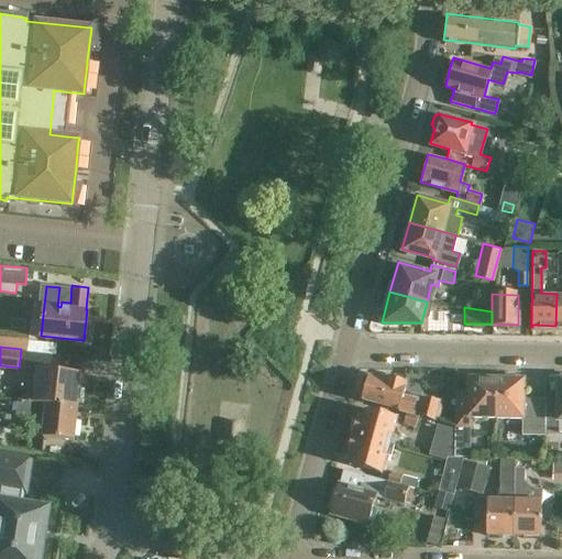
[(35,365),(32,399),(76,404),(80,371),(35,365)]
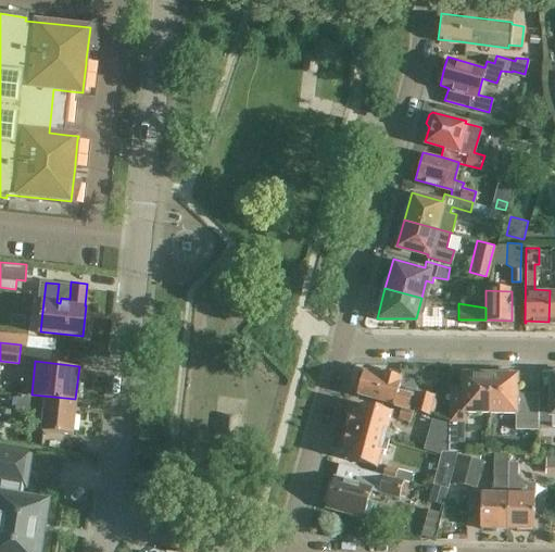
[(363,369),(356,394),(377,400),(401,406),(421,412),(423,412),(426,413),(428,413),(433,393),(418,390),(416,396),(396,390),(401,375),(381,371),(380,375),(363,369)]
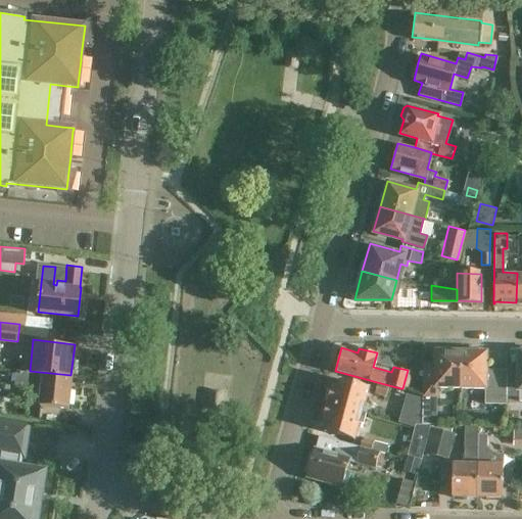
[(422,387),(421,395),(436,395),(437,395),(437,387),(460,387),(461,350),(435,349),(434,360),(434,362),(422,362),(422,376),(422,382),(422,387)]
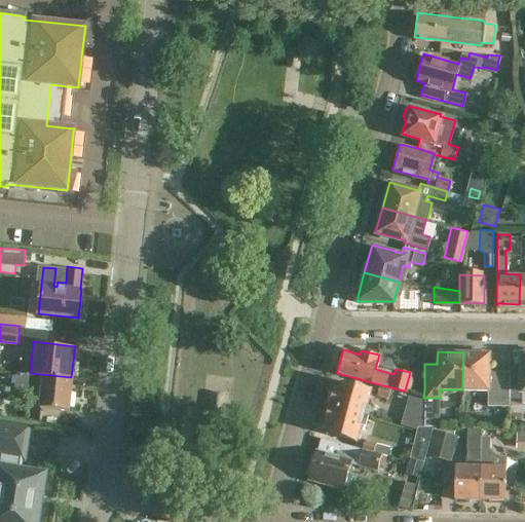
[(463,352),(462,389),(488,389),(488,404),(501,405),(508,405),(509,397),(509,372),(488,372),(489,352),(463,352)]
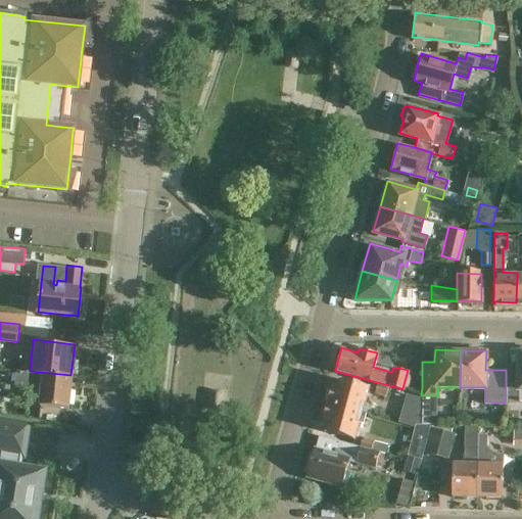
[(506,370),(506,394),(518,394),(518,399),(521,398),(521,350),(518,351),(518,364),(506,363),(506,370)]
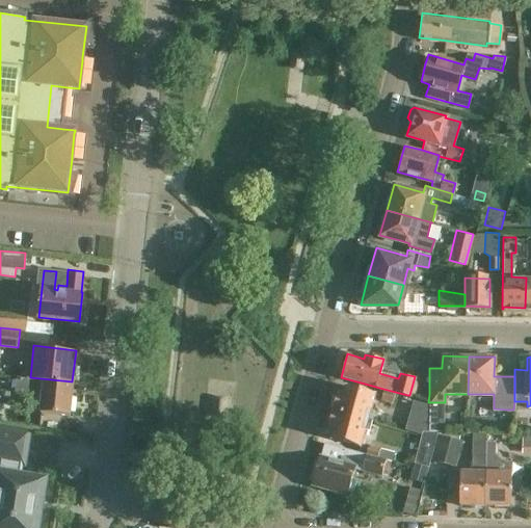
[(69,414),(72,381),(30,377),(16,376),(14,390),(41,393),(38,411),(69,414)]
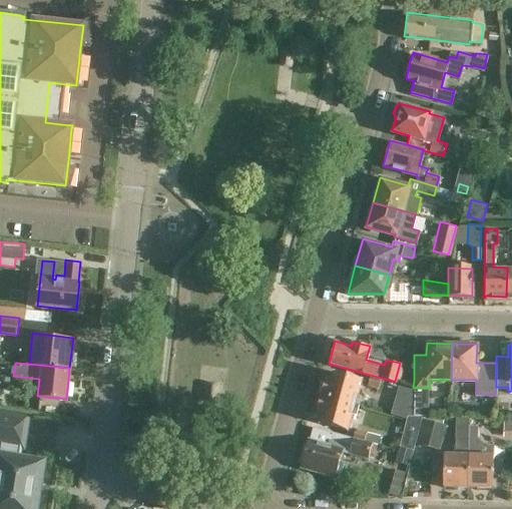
[(321,394),(354,403),(361,378),(333,370),(331,379),(325,377),(321,394)]
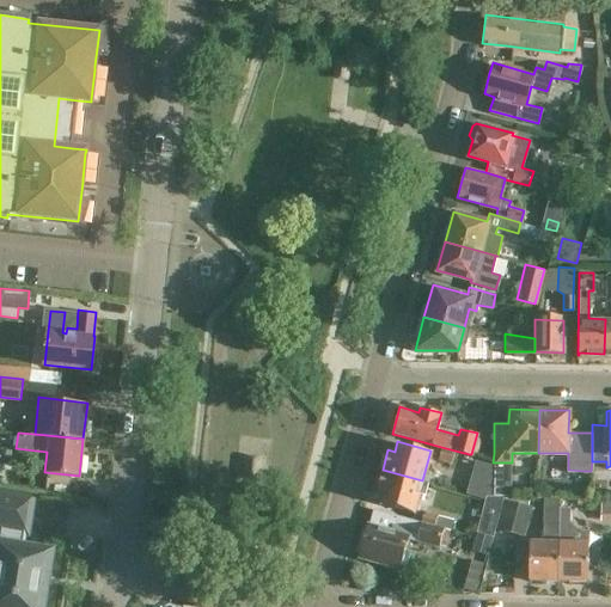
[(439,457),(463,463),(465,453),(441,447),(439,457)]
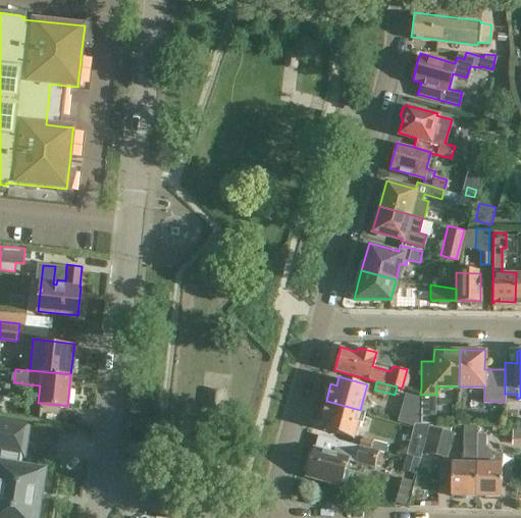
[(405,391),(397,420),(412,424),(413,422),(420,422),(420,395),(405,391)]
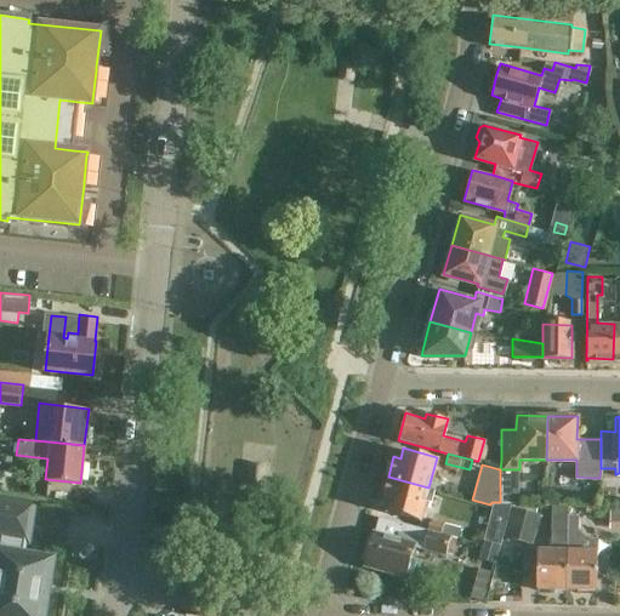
[(386,509),(409,517),(420,519),(428,488),(388,477),(382,497),(388,500),(386,509)]
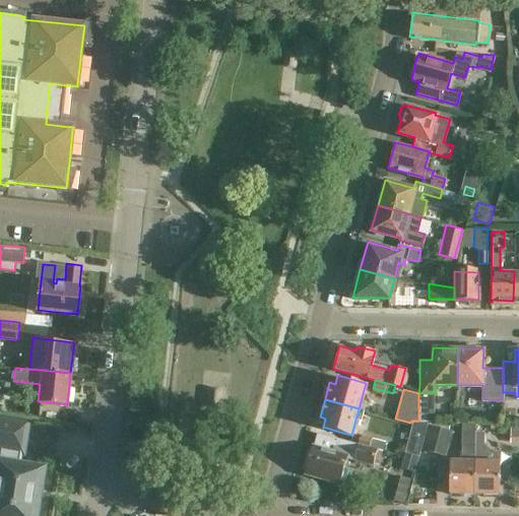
[(0,515),(33,515),(41,468),(17,465),(18,454),(19,449),(20,449),(24,422),(0,416),(0,515)]
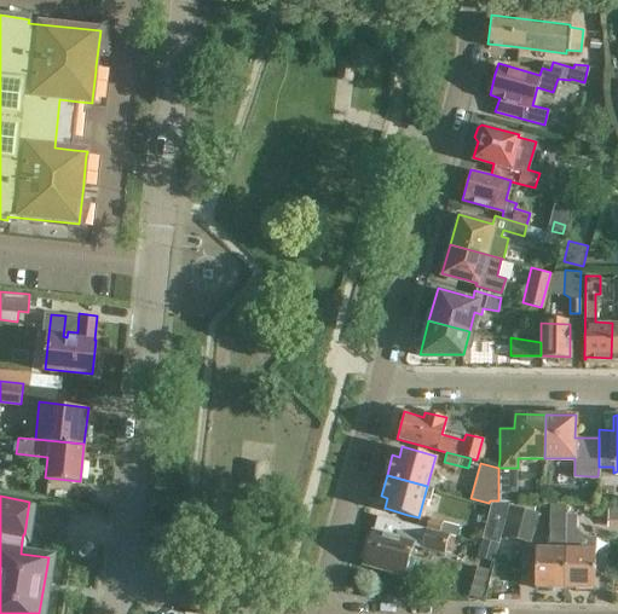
[(498,533),(506,505),(507,500),(498,500),(490,500),(489,503),(480,536),(496,540),(498,533)]
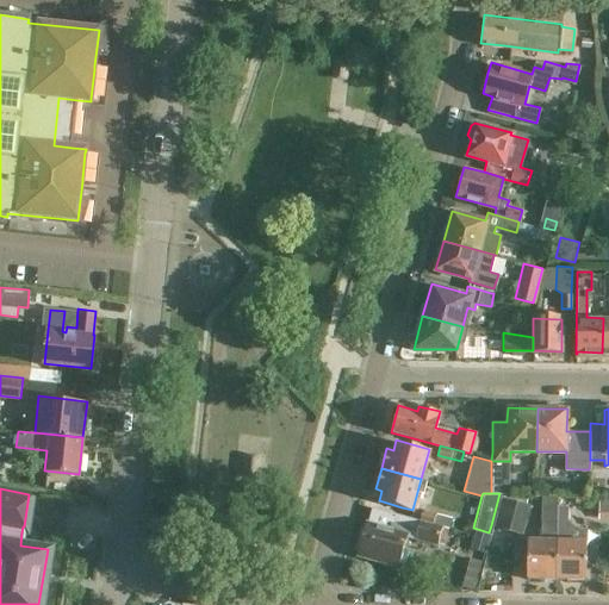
[(526,577),(555,578),(557,528),(557,521),(558,494),(541,494),(540,538),(527,538),(526,577)]
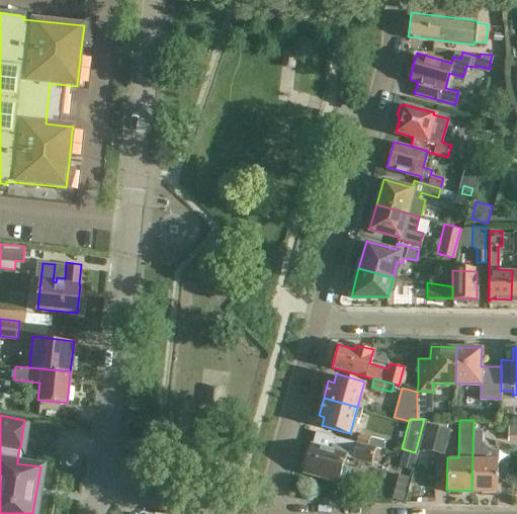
[(478,421),(474,420),(472,442),(481,442),(482,429),(480,429),(478,421)]
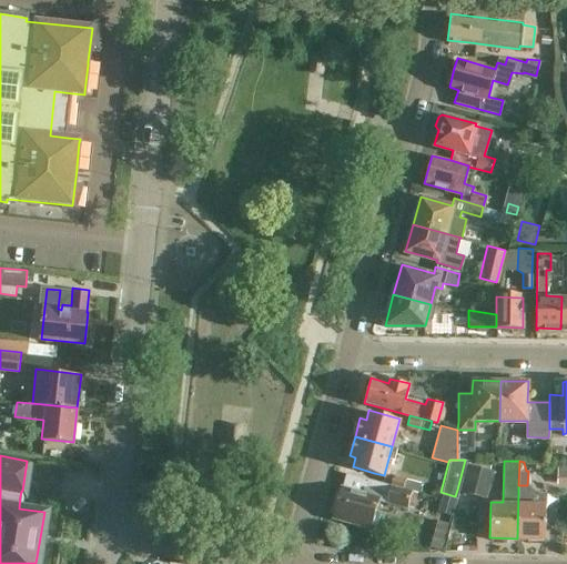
[(566,461),(557,462),(556,482),(566,482),(566,461)]
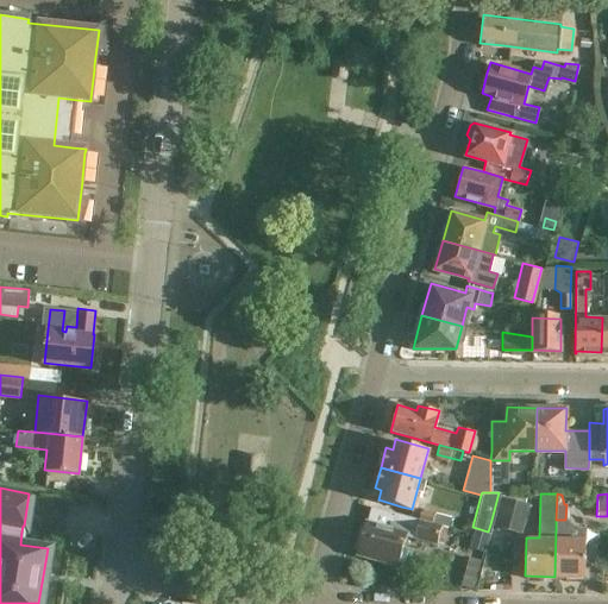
[(528,504),(497,497),(490,524),(520,533),(528,504)]
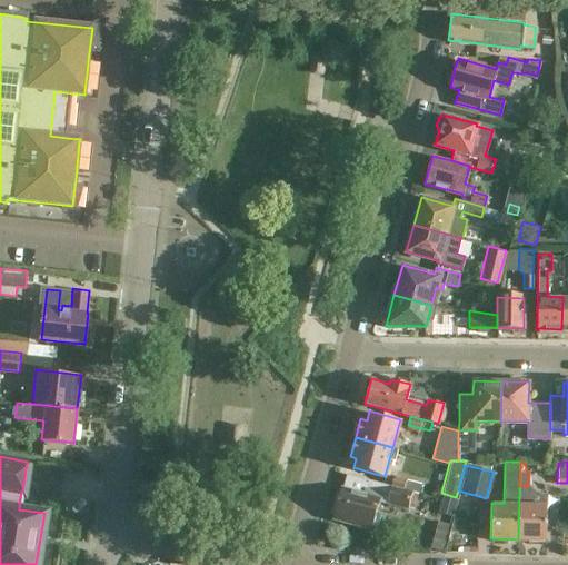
[(391,486),(368,479),(346,474),(342,488),(341,487),(332,516),(371,527),(379,498),(387,501),(387,502),(407,507),(411,492),(391,486)]
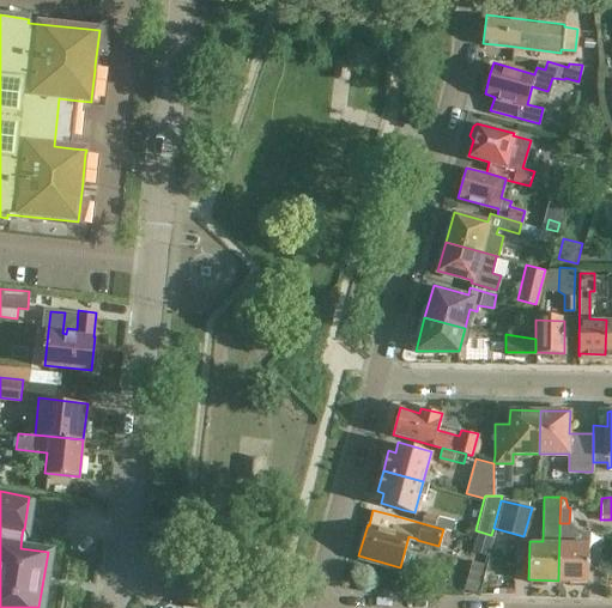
[(422,523),(443,529),(444,527),(452,529),(454,518),(425,510),(422,523)]
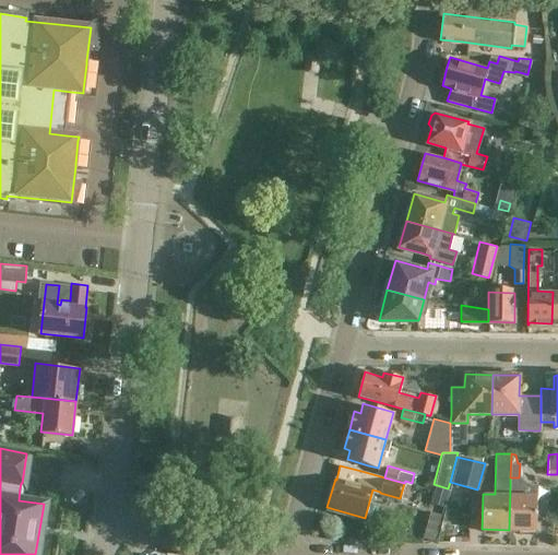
[(510,484),(509,530),(536,530),(536,495),(537,484),(510,484)]
